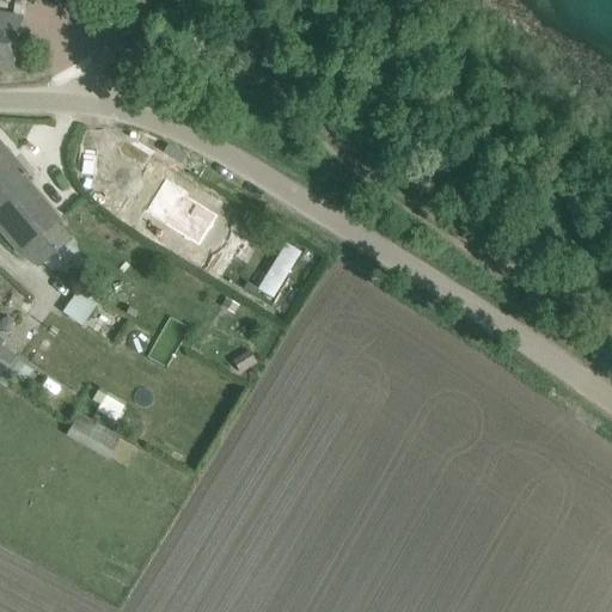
[(0,69),(12,72),(22,18),(0,14),(0,69)]
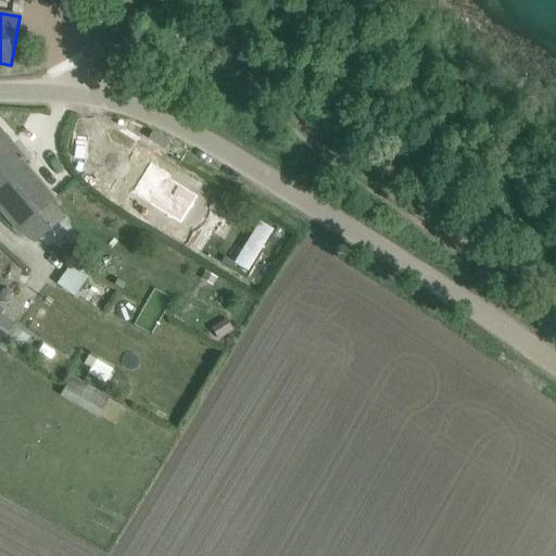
[(0,130),(0,209),(19,230),(49,203),(16,165),(24,159),(0,130)]
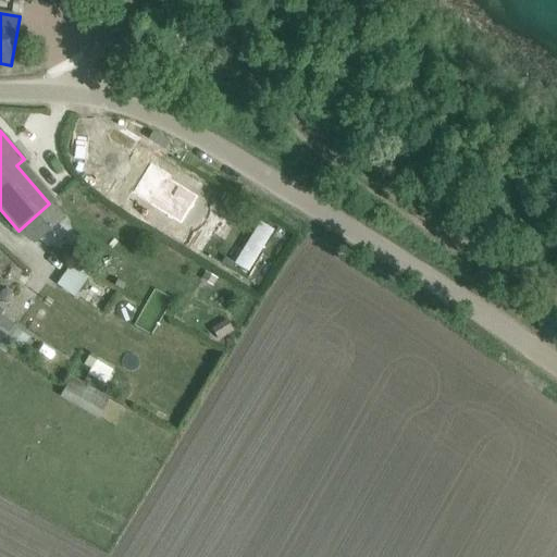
[(168,178),(170,175),(149,163),(132,193),(182,221),(197,195),(168,178)]
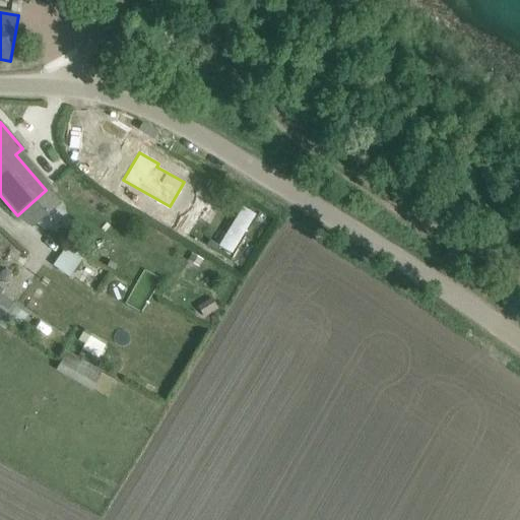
[(218,245),(231,252),(254,214),(242,206),(218,245)]
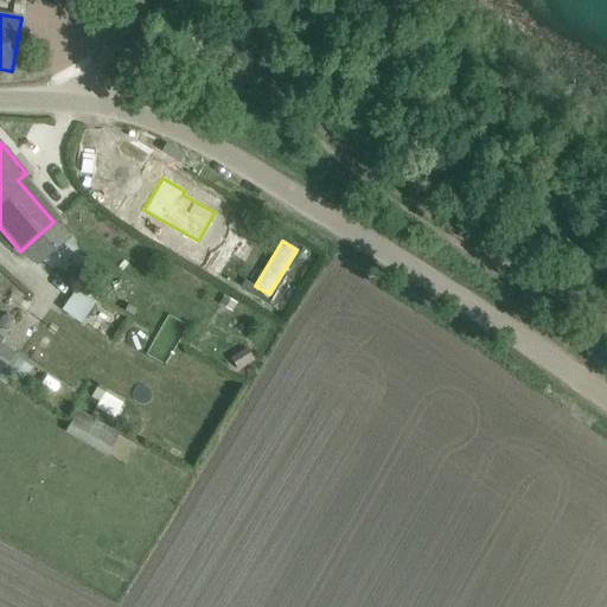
[(62,308),(80,321),(94,302),(76,289),(62,308)]
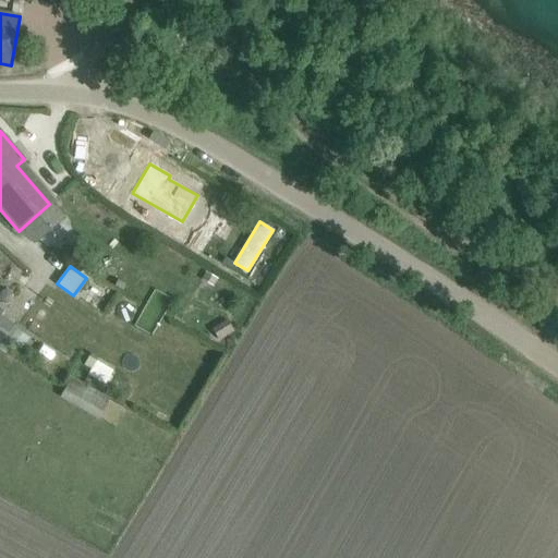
[(17,322),(0,310),(0,348),(8,353),(23,331),(14,326),(17,322)]
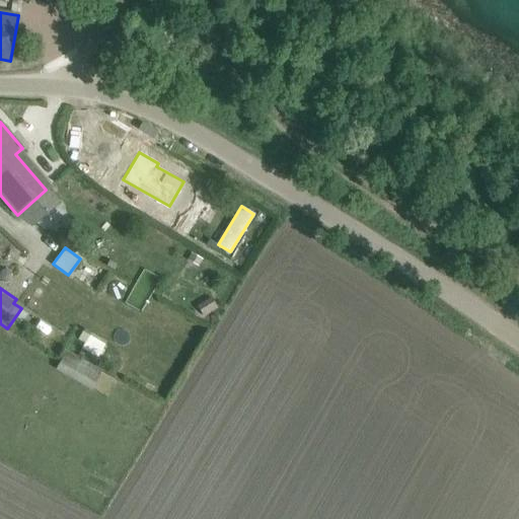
[(95,366),(99,359),(83,349),(79,356),(95,366)]
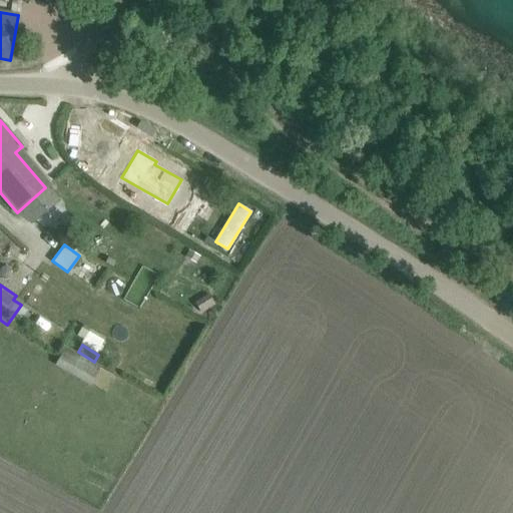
[(99,366),(65,346),(54,365),(89,385),(99,366)]
